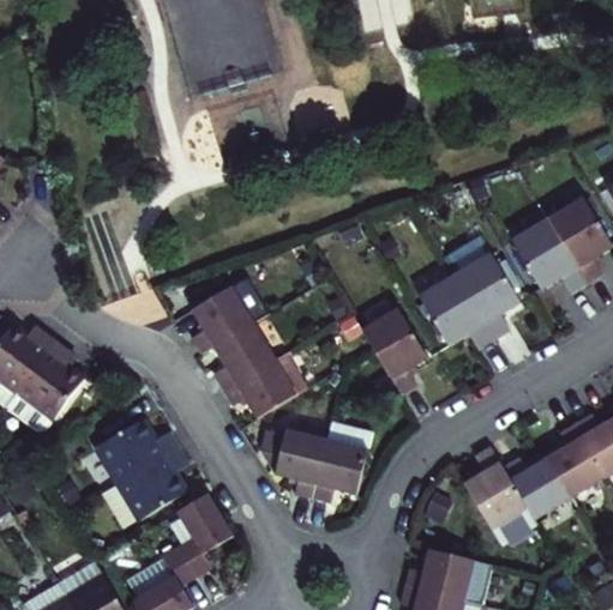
[(612,181),(606,186),(600,189),(612,212),(612,181)]
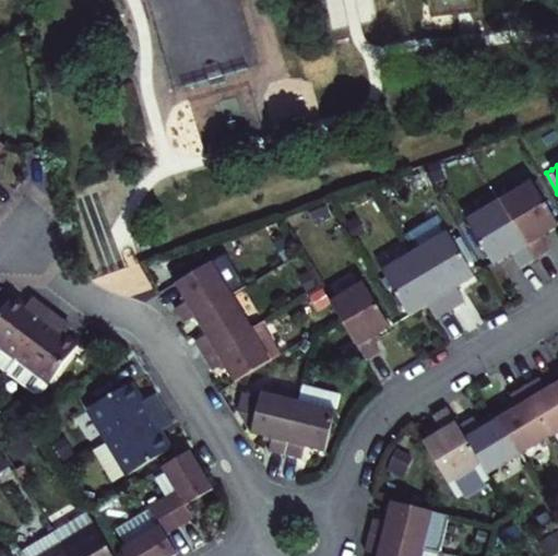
[(531,178),(498,198),(531,255),(546,246),(537,232),(556,221),(531,178)]
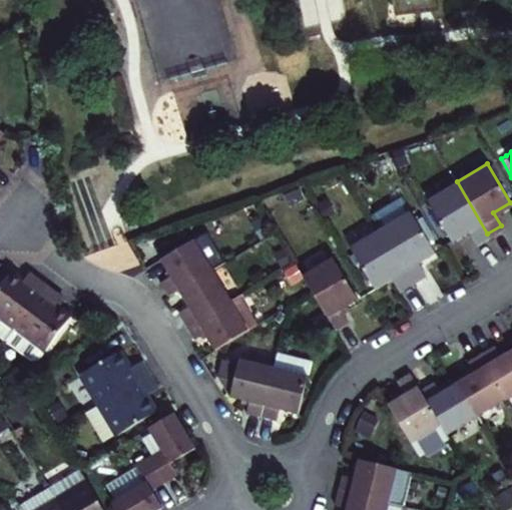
[(487,233),(457,181),(427,199),(450,238),(467,227),(475,240),(487,233)]
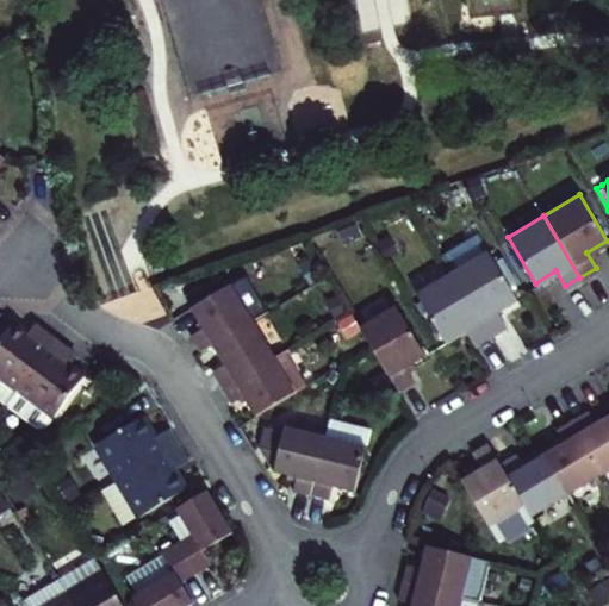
[(451,270),(489,332),(504,323),(495,307),(514,295),(486,250),(451,270)]
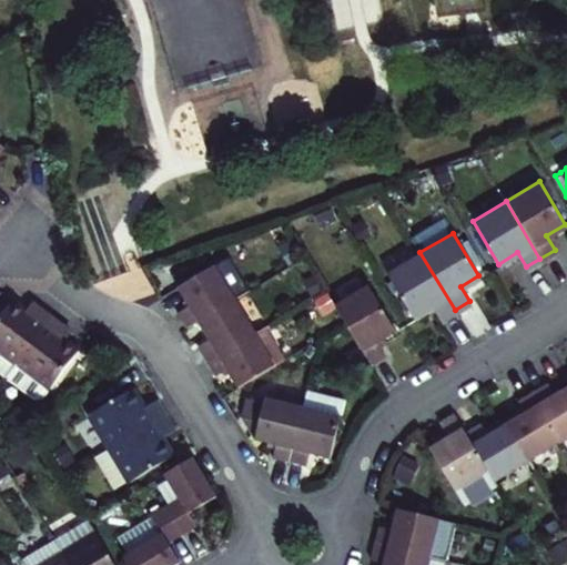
[(455,310),(419,252),(387,272),(413,315),(432,304),(441,319),(455,310)]
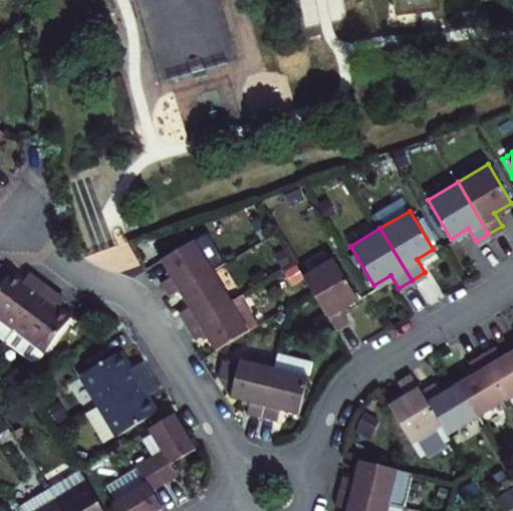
[(170,295),(180,289),(213,269),(195,239),(162,259),(172,275),(161,282),(170,295)]
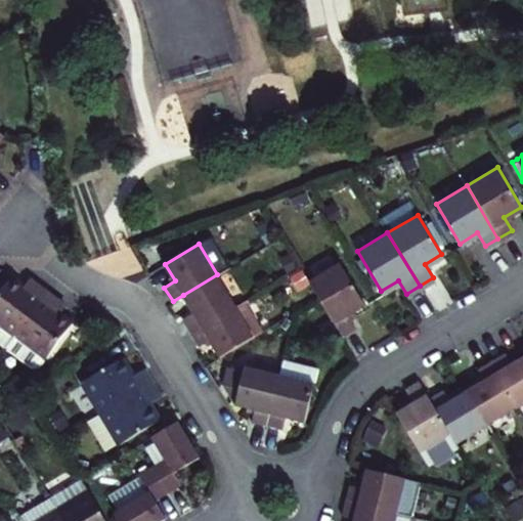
[(339,261),(308,280),(318,297),(340,334),(353,326),(345,312),(362,301),(339,261)]
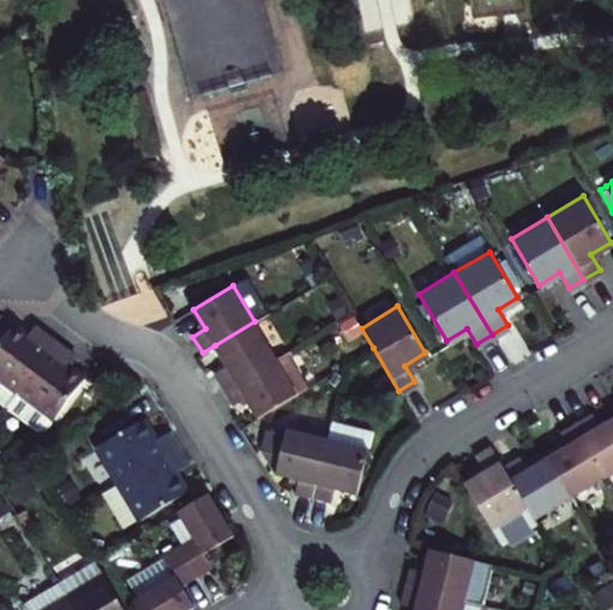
[(214,373),(224,387),(276,356),(254,321),(215,345),(227,366),(214,373)]
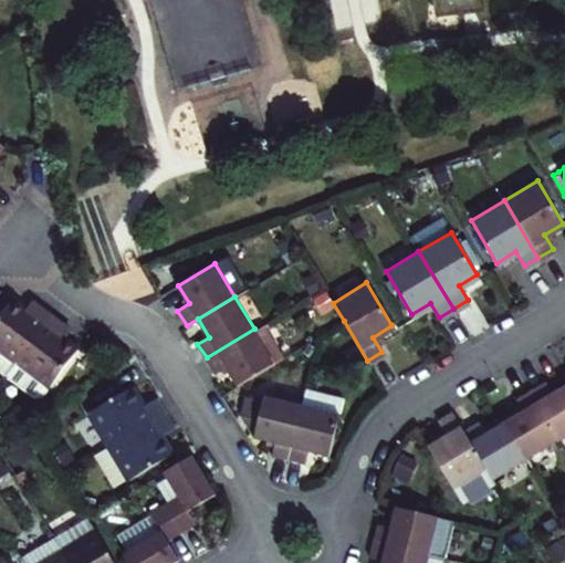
[(0,361),(8,367),(43,319),(30,309),(27,313),(20,310),(18,313),(4,304),(0,310),(0,361)]
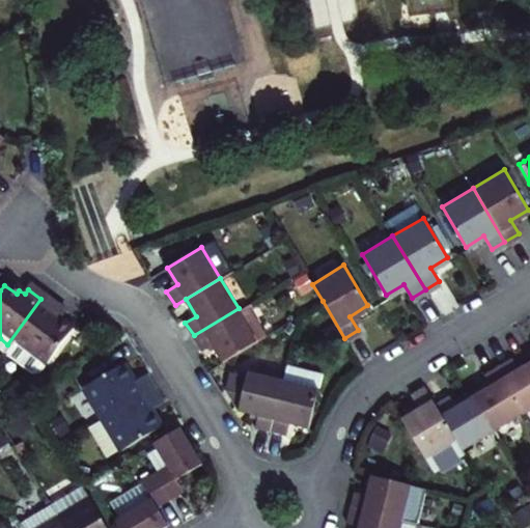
[(53,320),(55,316),(49,312),(52,307),(40,299),(7,344),(36,366),(64,329),(53,320)]
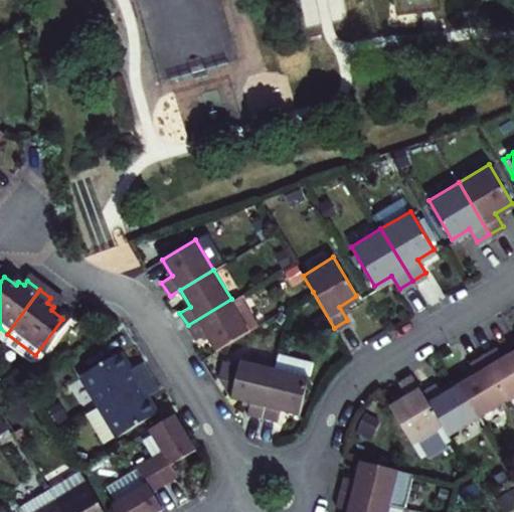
[(53,301),(50,298),(47,303),(53,307),(56,303),(53,301)]
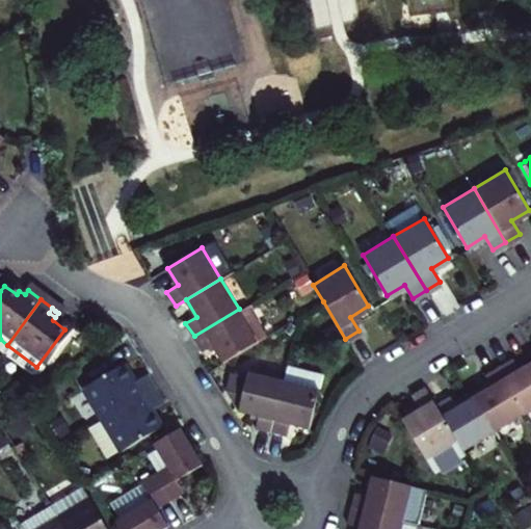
[(222,362),(258,340),(239,309),(194,336),(202,350),(212,344),(222,362)]
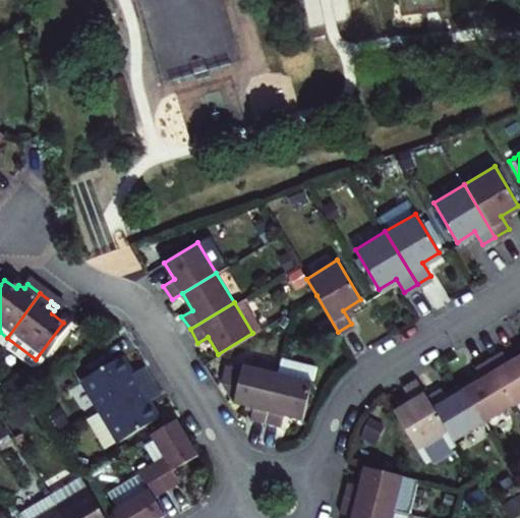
[(36,359),(7,338),(0,348),(0,351),(22,368),(31,367),(36,359)]
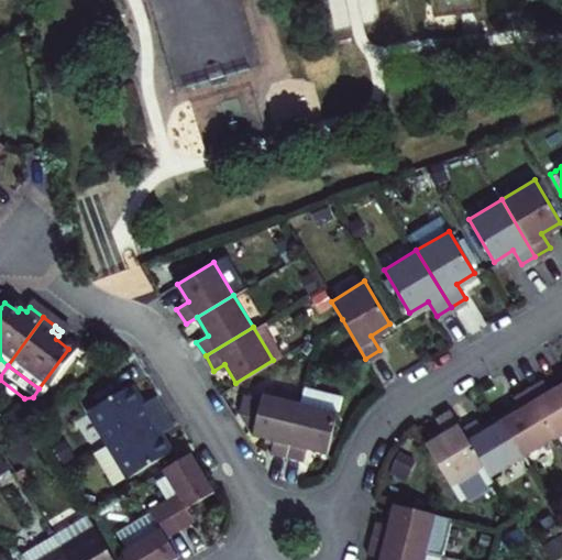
[(561,432),(561,383),(549,392),(542,380),(528,388),(557,437),(561,432)]
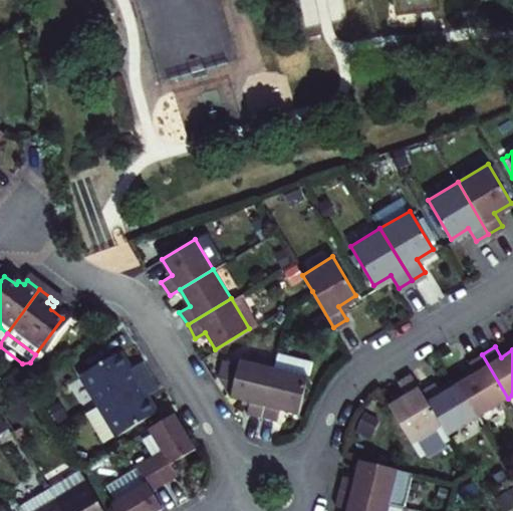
[(277,352),(273,367),(261,418),(276,422),(279,410),(298,414),(307,375),(311,360),(277,352)]
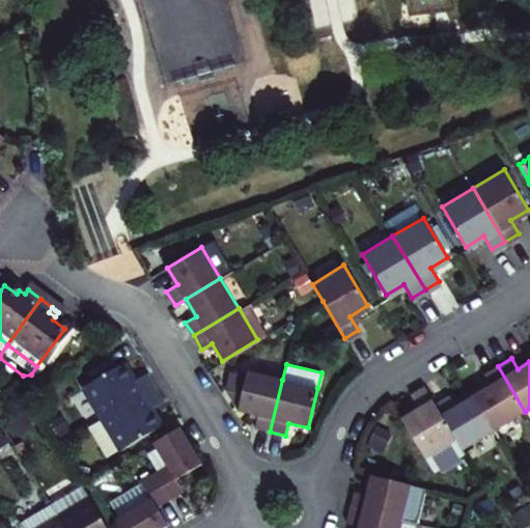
[(525,412),(498,366),(484,374),(491,385),(473,395),(494,431),(525,412)]
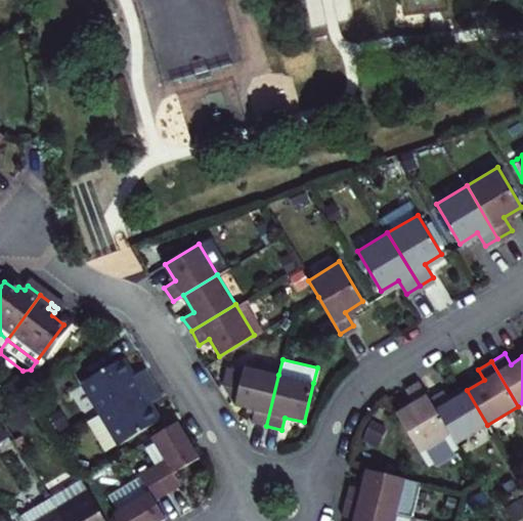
[(227,362),(223,380),(234,405),(255,409),(251,423),(266,426),(278,375),(244,365),(227,362)]
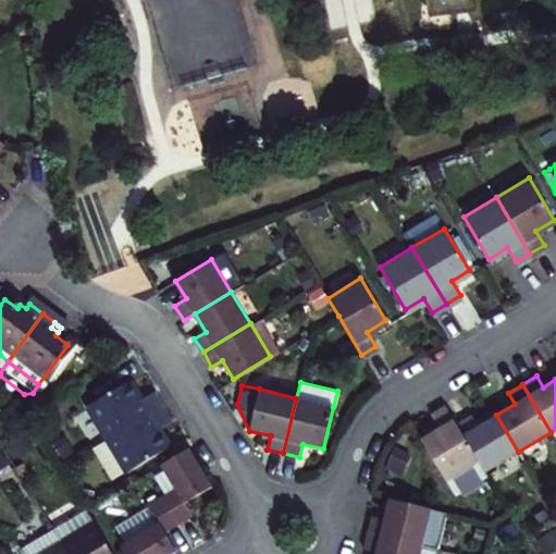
[(85,413),(103,444),(160,410),(151,397),(138,406),(133,396),(126,386),(85,413)]
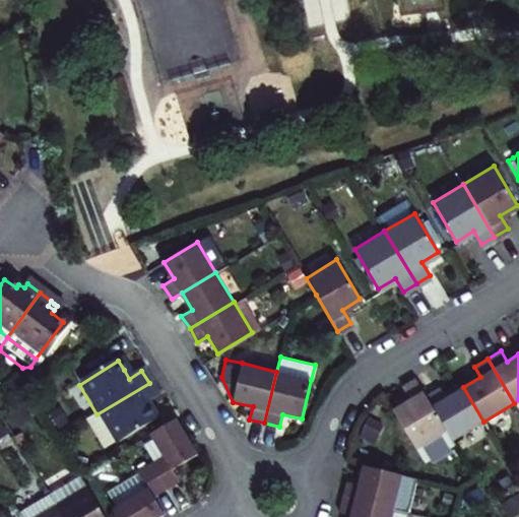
[(452,440),(426,395),(415,378),(402,387),(410,400),(392,410),(424,463),(455,444),(452,440)]
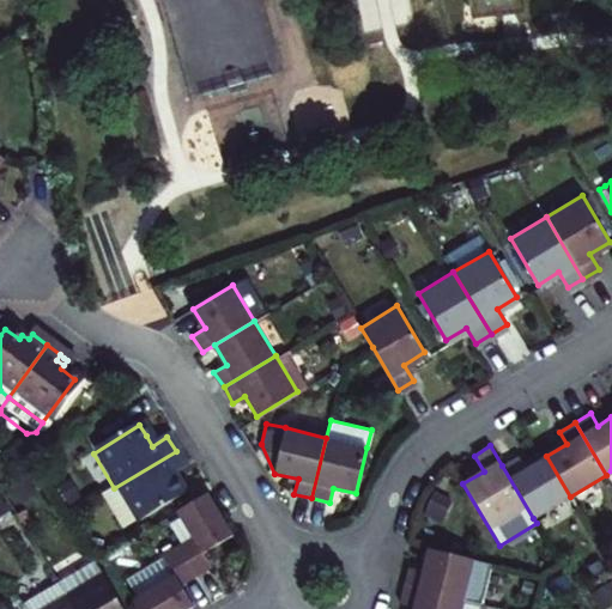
[(176,451),(114,488),(100,497),(120,529),(133,521),(137,525),(183,497),(177,487),(170,476),(185,466),(176,451)]
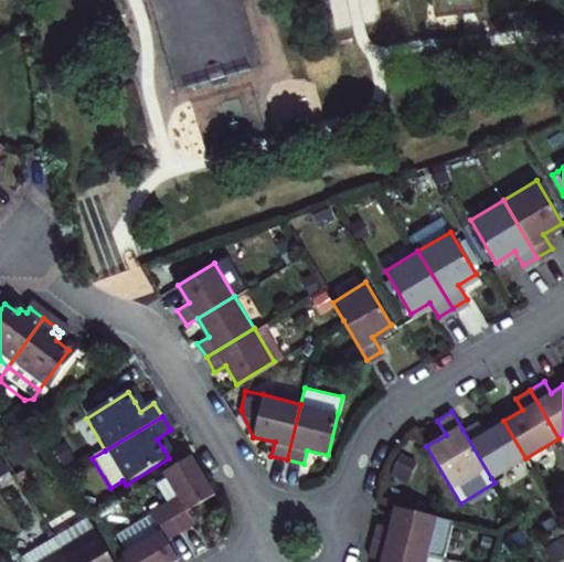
[(477,421),(463,430),(491,478),(525,458),(503,421),(483,433),(477,421)]
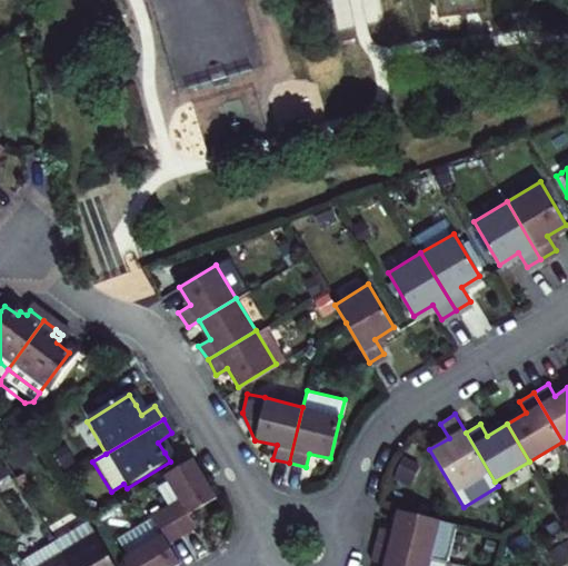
[(191,460),(161,479),(176,504),(163,513),(180,539),(195,530),(187,518),(196,513),(216,499),(191,460)]
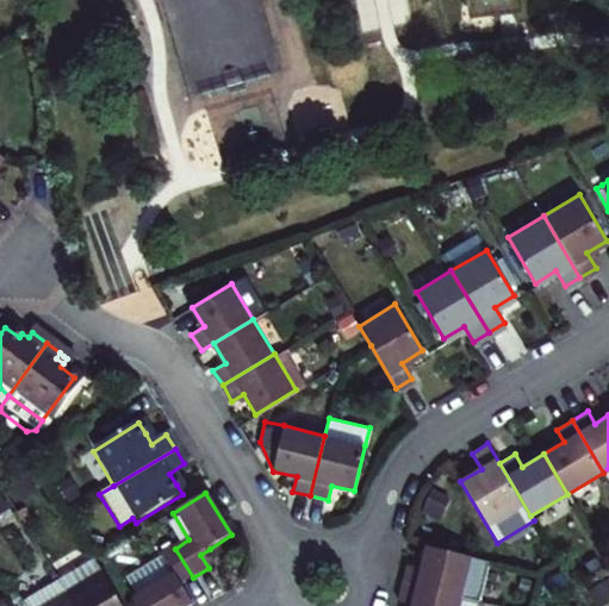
[(472,555),(426,543),(420,567),(406,562),(402,580),(479,599),(489,560),(472,555)]
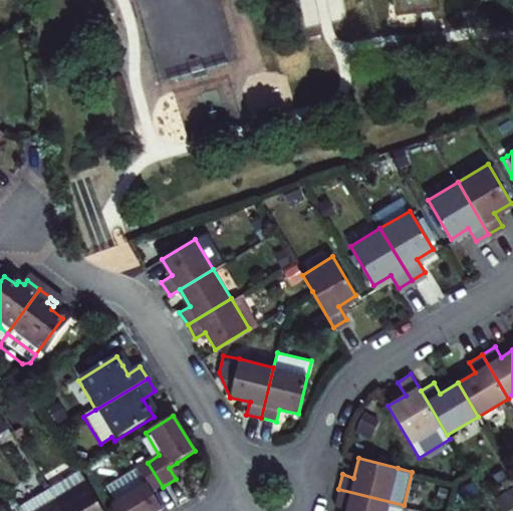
[(148,463),(133,471),(143,487),(108,509),(109,510),(158,510),(149,496),(155,492),(163,487),(148,463)]
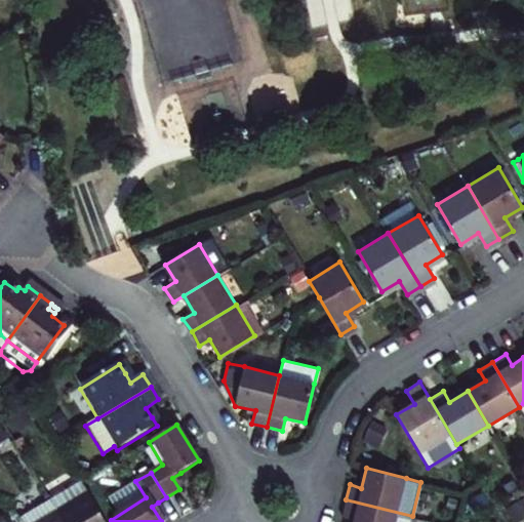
[(47,498),(61,521),(105,521),(78,479),(47,498)]
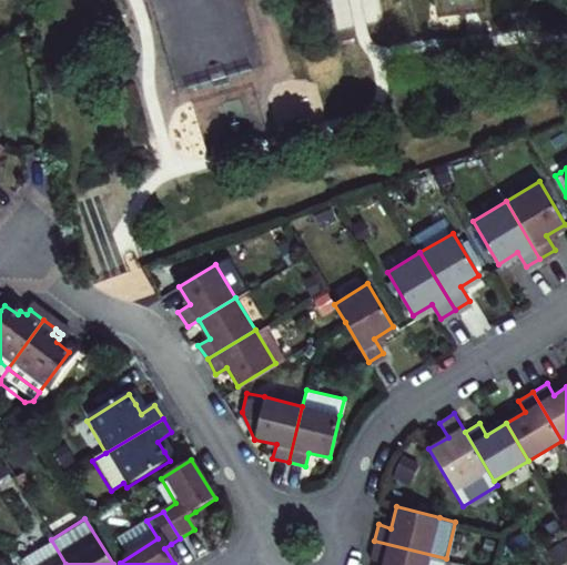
[(66,564),(51,540),(18,561),(20,564),(66,564)]
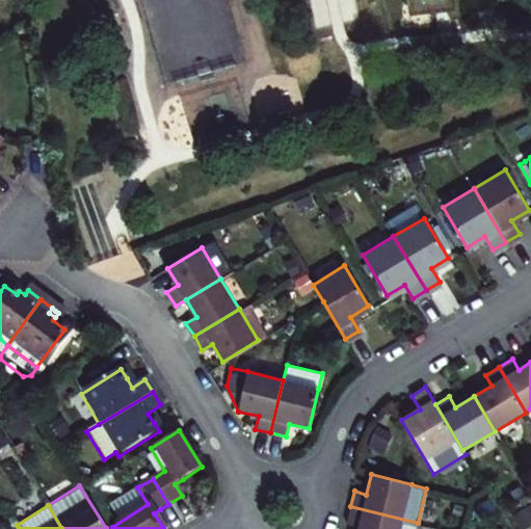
[(416,528),(418,523),(350,506),(346,521),(359,524),(356,528),(416,528)]
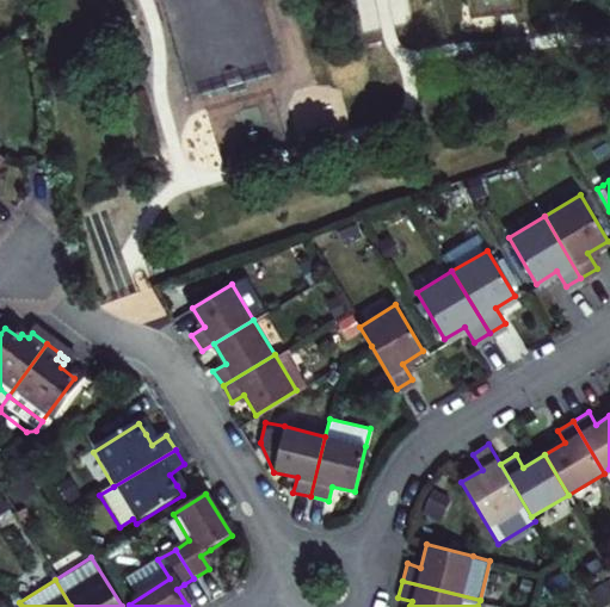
All buildings are outlined.
